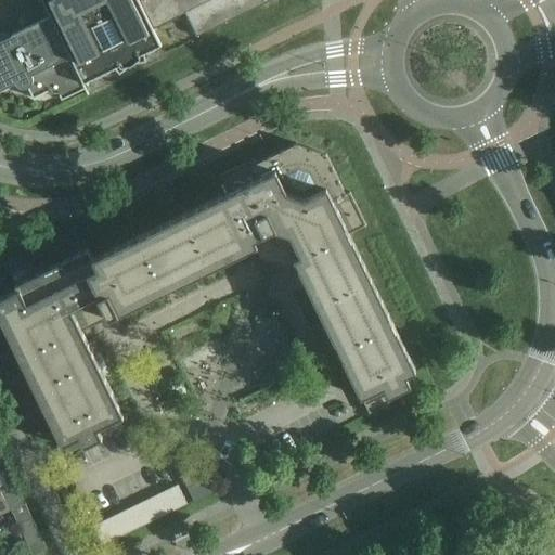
[(41,0),(47,9),(84,84),(114,68),(119,75),(124,71),(130,64),(145,62),(144,53),(160,46),(153,28),(138,0),(41,0)]
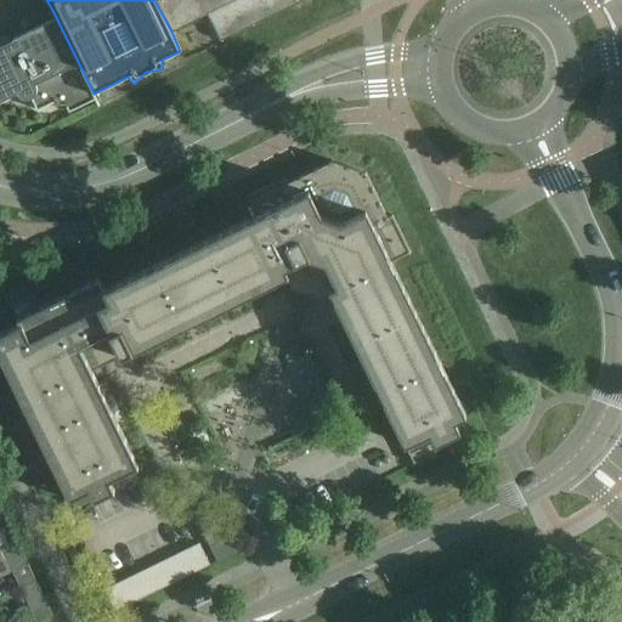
[(154,0),(171,32),(207,15),(220,41),(303,0),(154,0)]
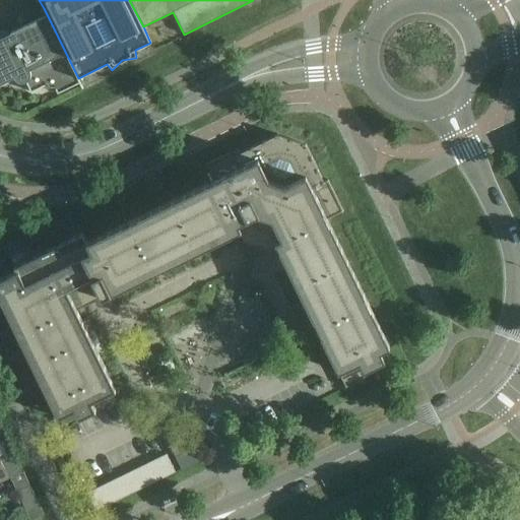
[(82,88),(78,78),(44,8),(43,8),(46,15),(0,38),(0,84),(13,78),(14,79),(16,81),(17,82),(19,82),(20,83),(21,83),(23,83),(25,82),(30,92),(44,86),(45,87),(46,88),(47,89),(49,90),(51,90),(53,90),(55,90),(56,90),(57,93),(79,83),(81,88),(82,88)]
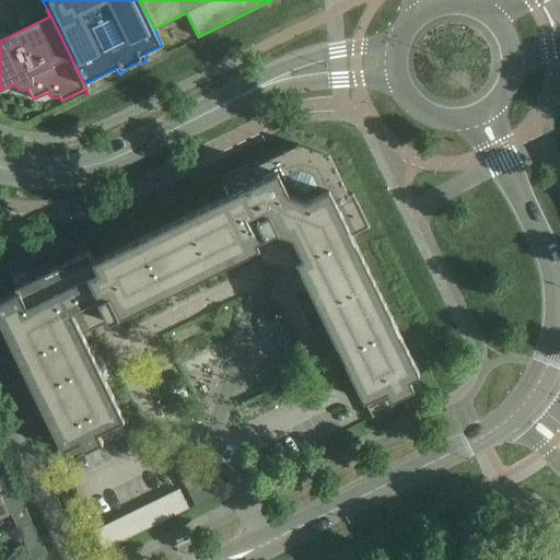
[(63,264),(90,318),(96,315),(101,322),(111,316),(113,321),(119,316),(259,248),(256,243),(264,238),(268,246),(290,254),(298,251),(302,258),(295,260),(372,417),(396,406),(393,399),(413,388),(409,378),(419,374),(352,236),(370,228),(352,194),(348,196),(328,155),(299,144),(258,164),(256,161),(222,177),(230,195),(93,261),(89,252),(63,264)]
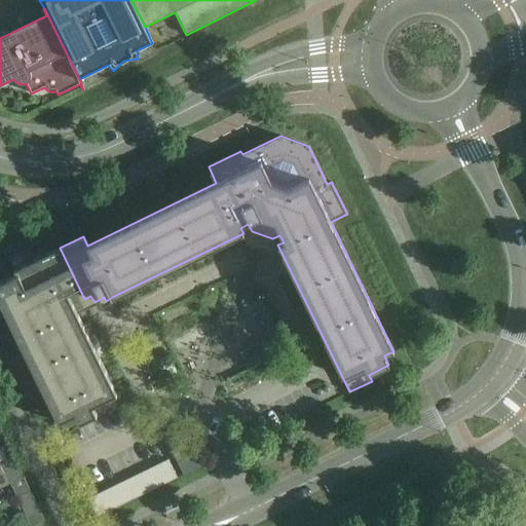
[(73,304),(84,299),(60,248),(14,270),(16,274),(0,282),(0,303),(59,423),(75,415),(79,423),(97,415),(92,406),(117,395),(73,304)]
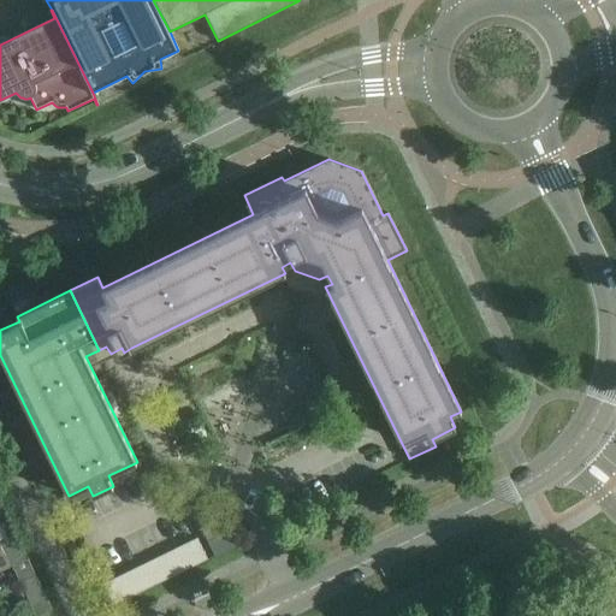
[(221,505),(214,509),(196,519),(214,556),(241,544),(221,505)]
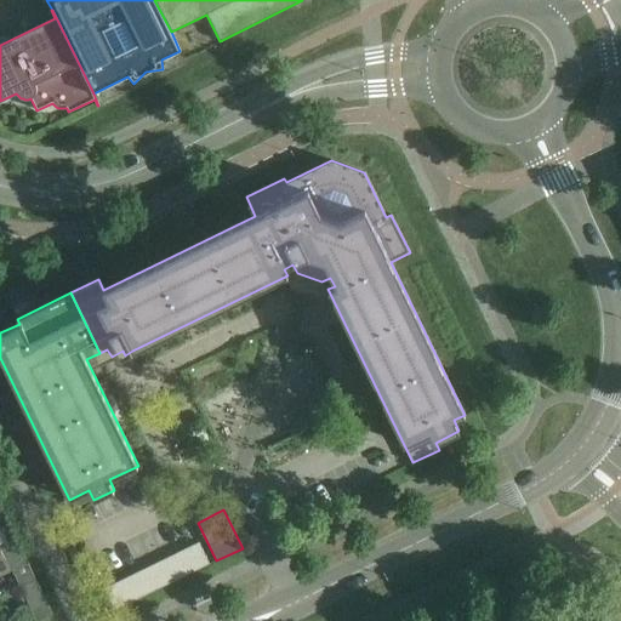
[(176,554),(176,553),(104,588),(114,610),(210,564),(199,542),(177,553),(176,554)]
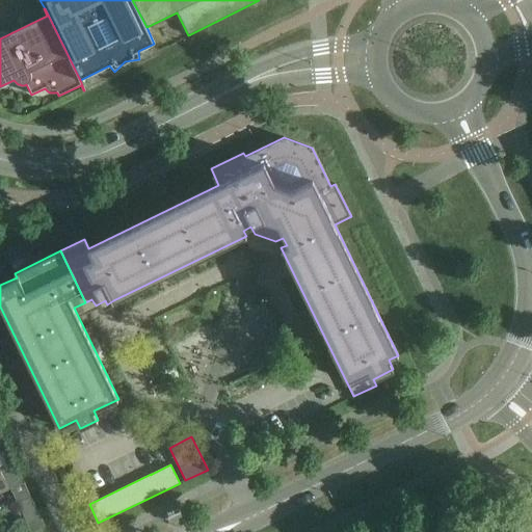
[(0,493),(9,488),(3,475),(0,469),(0,493)]
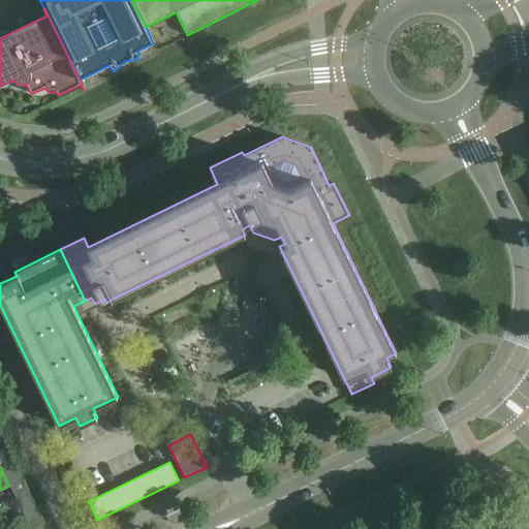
[(17,466),(3,472),(9,486),(17,501),(30,494),(17,466)]
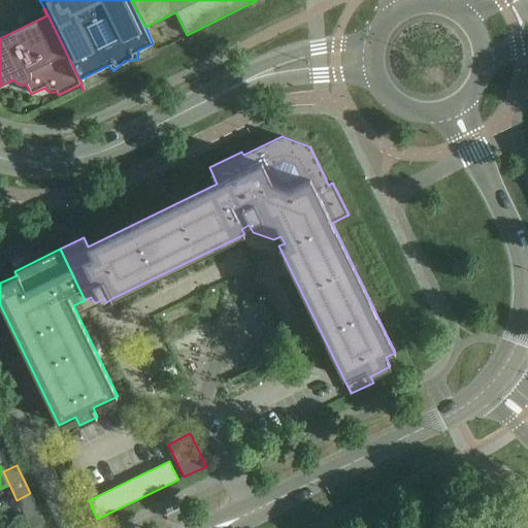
[(32,527),(44,523),(30,493),(17,500),(25,515),(14,520),(18,527),(32,527)]
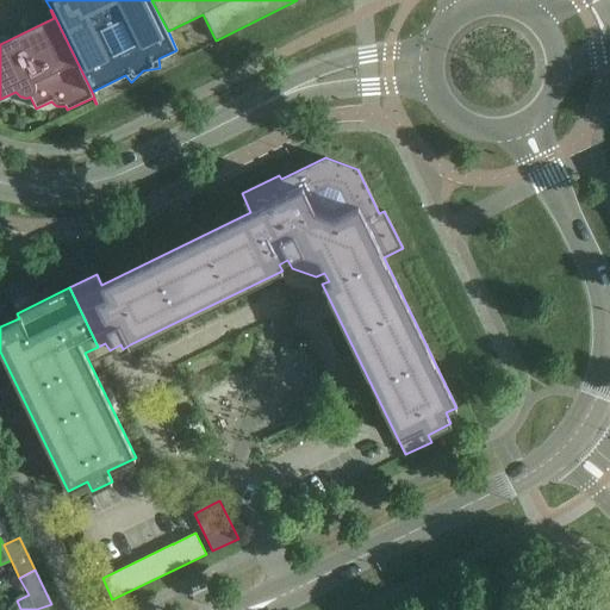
[(590,597),(564,609),(607,609),(603,603),(595,607),(590,597)]
